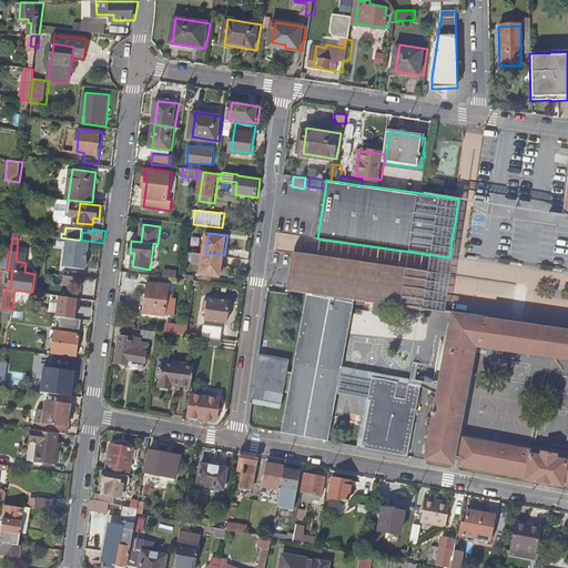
[(80,240),(77,240),(69,239),(64,265),(87,269),(89,253),(102,255),(103,243),(81,240),(80,240)]
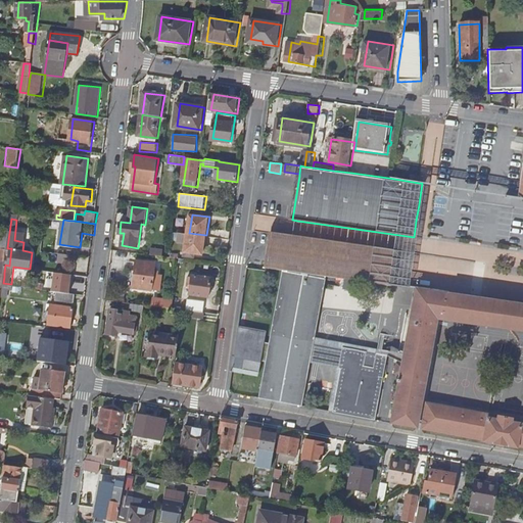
[(399,235),(297,221),(294,237),(397,251),(399,235)]
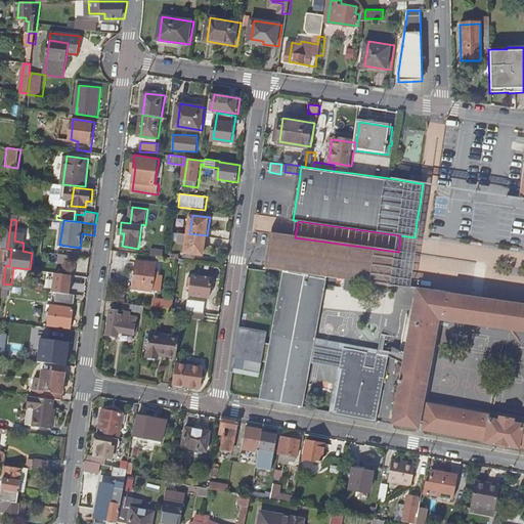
[(207,235),(189,233),(182,232),(181,242),(188,243),(187,252),(204,254),(207,235)]
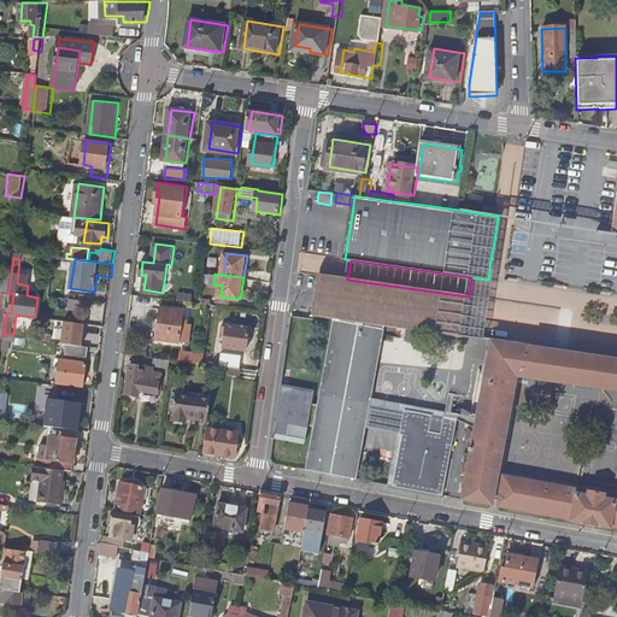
[(469,297),(347,280),(318,275),(313,316),(335,319),(371,324),(399,329),(464,338),(468,316),(470,297),(469,297)]
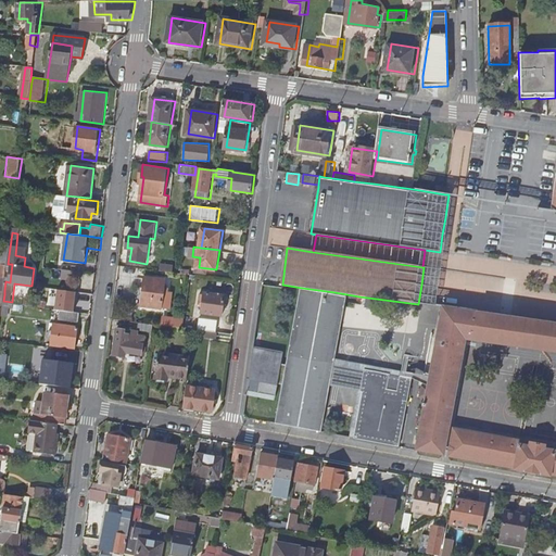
[(62,278),(81,280),(83,270),(63,268),(62,278)]
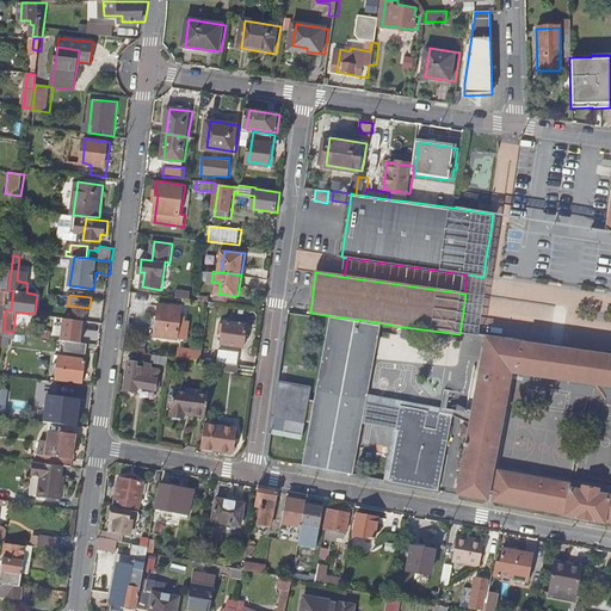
[(179,335),(183,307),(161,303),(160,314),(154,313),(152,333),(179,335)]
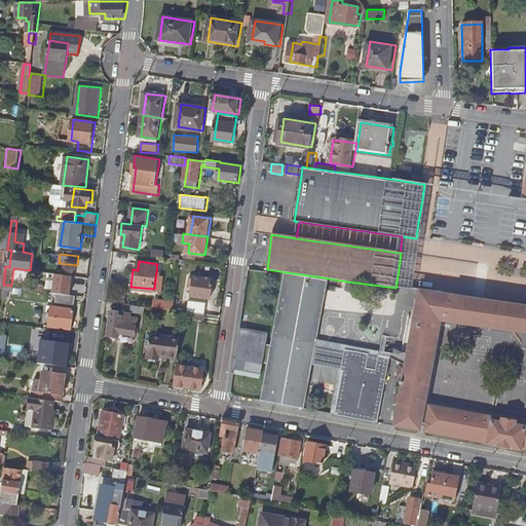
[(58,292),(70,294),(73,275),(55,273),(53,292),(58,292)]
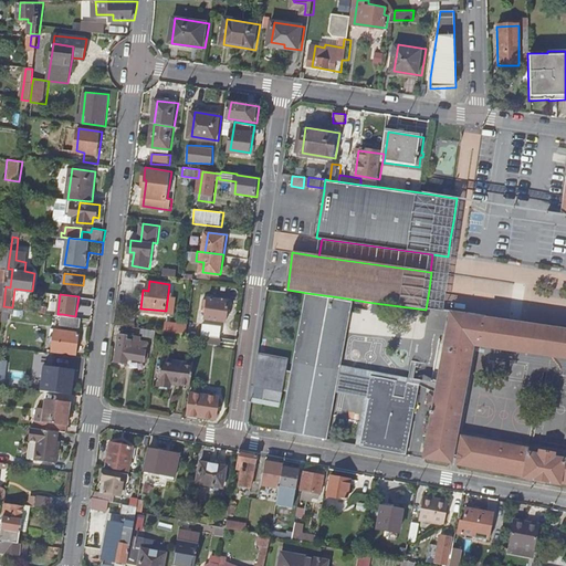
[(228,321),(231,299),(210,295),(207,318),(228,321)]
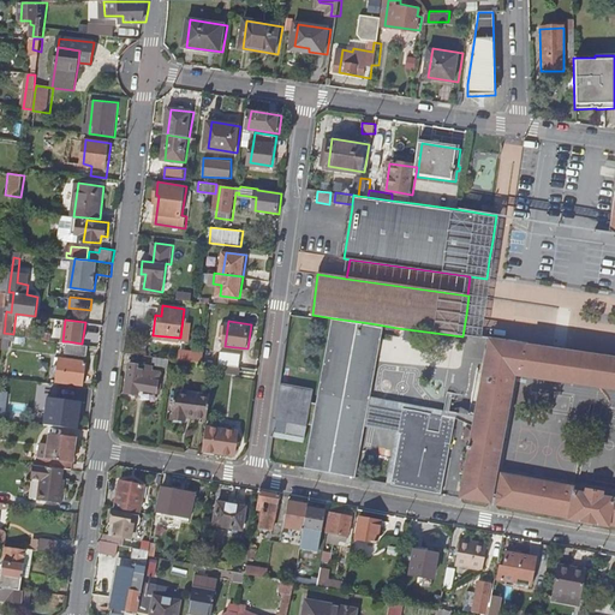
[(310,425),(303,470),(353,479),(363,428),(369,398),(382,329),(330,321),(318,381),(315,404),(310,402),(312,394),(279,388),(272,439),(273,439),(302,443),(306,424),(310,425)]
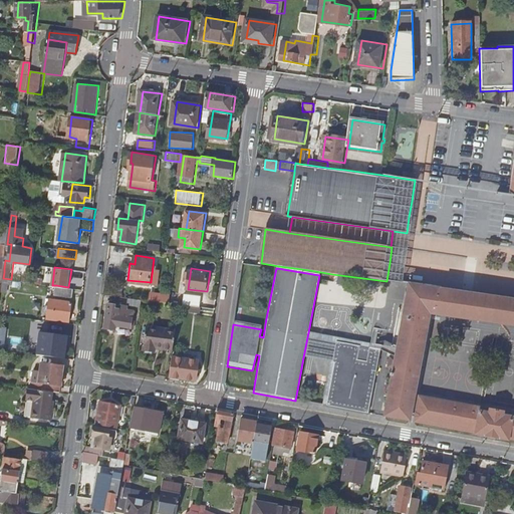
[(351,285),(340,284),(340,295),(351,295),(351,285)]
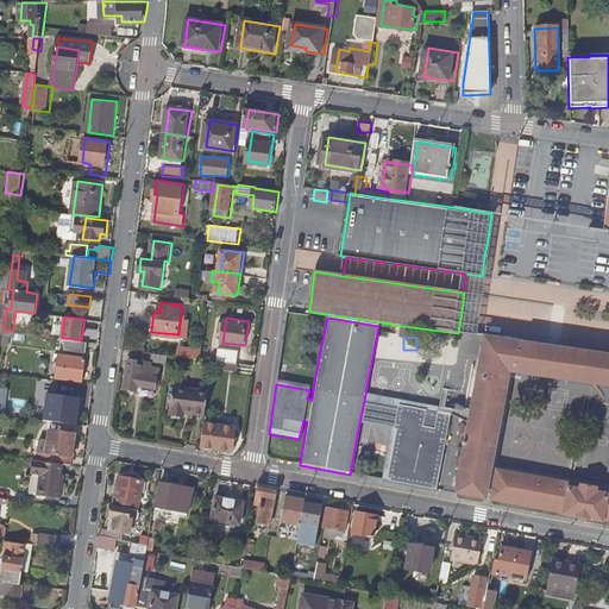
[(81,340),(67,338),(66,349),(87,352),(88,341),(81,340)]
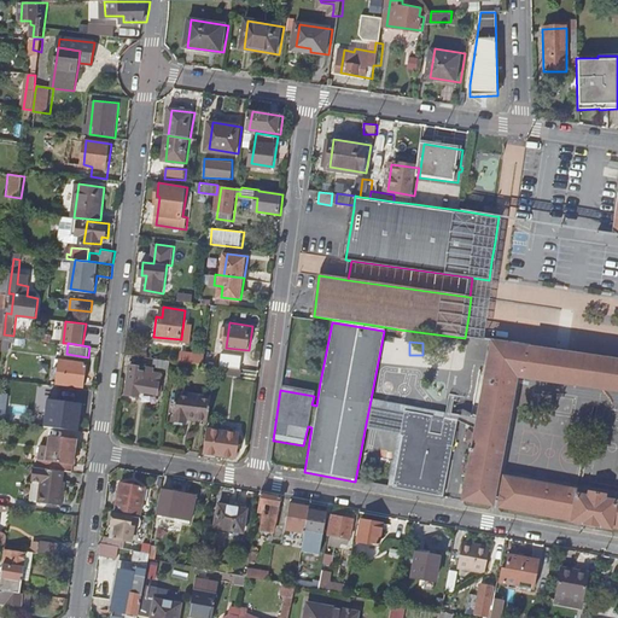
[(450,345),(437,343),(435,356),(448,357),(450,345)]
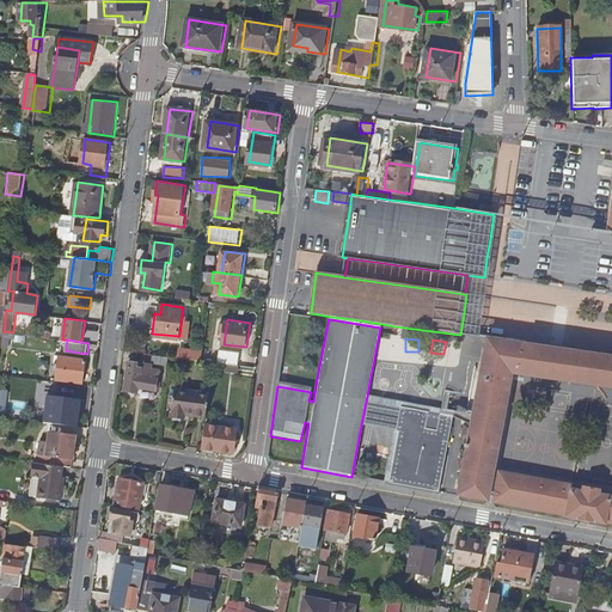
[(460,494),(570,514),(570,515),(607,522),(607,521),(611,521),(611,356),(557,349),(496,341),(489,340),(472,426),(466,424),(464,436),(470,438),(460,494)]
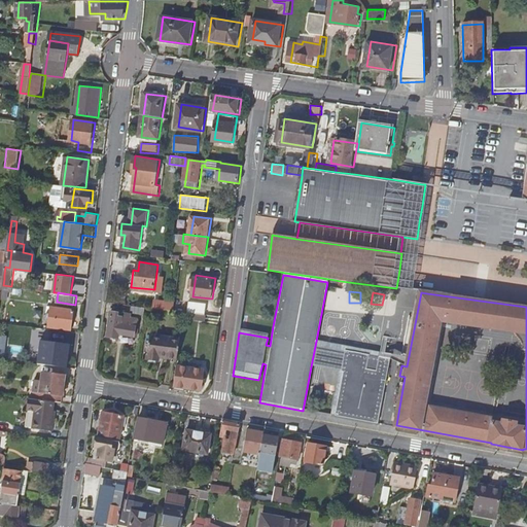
[(396,295),(385,294),(384,305),(395,307),(396,295)]
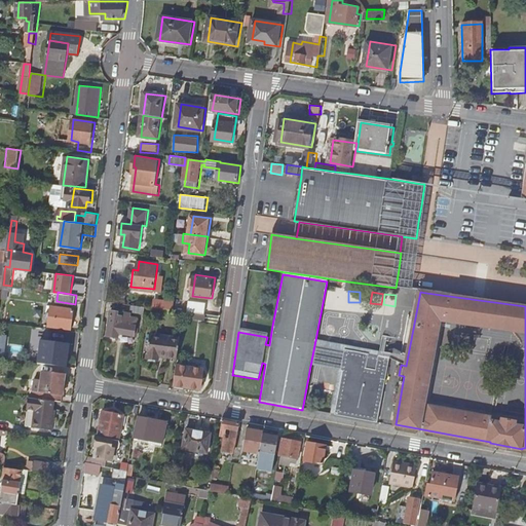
[(164,300),(163,307),(173,308),(174,301),(164,300)]
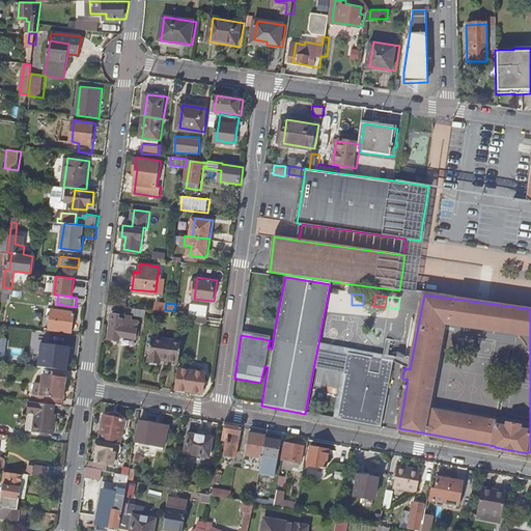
[(148,308),(133,306),(132,313),(147,315),(147,312),(148,308)]
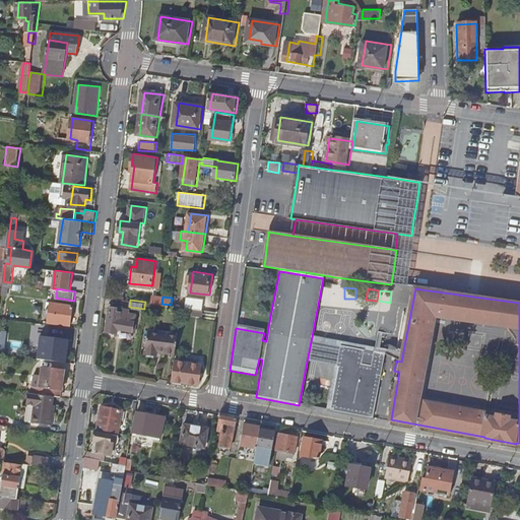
[(71,325),(74,305),(51,302),(48,322),(71,325)]
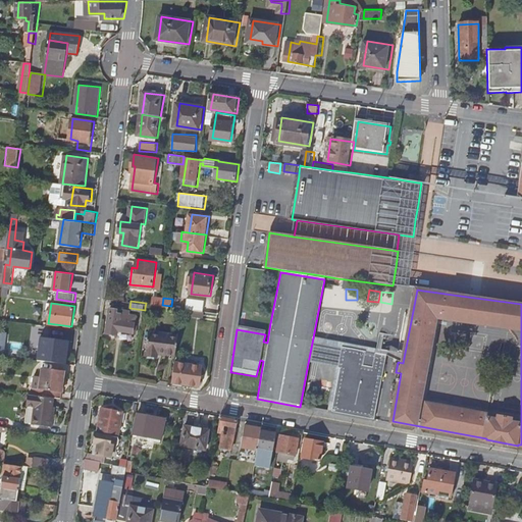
[(206,311),(183,308),(183,314),(205,317),(206,311)]
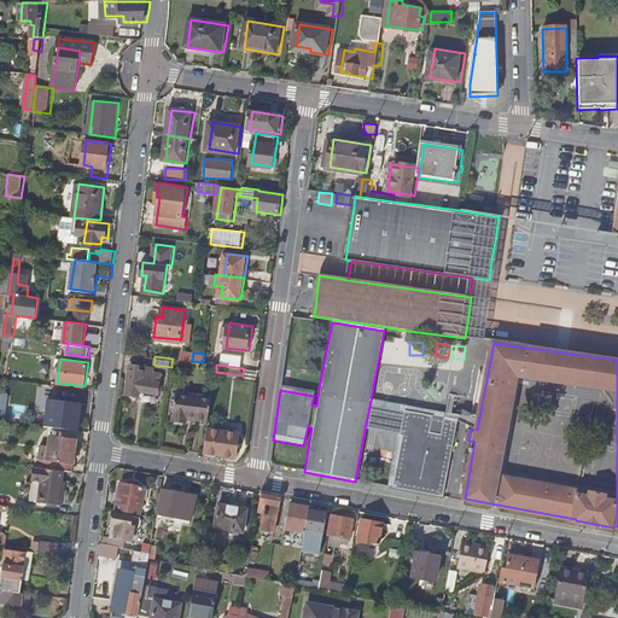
[(153,371),(130,367),(127,391),(139,394),(145,395),(146,391),(158,394),(161,375),(152,373),(153,371)]
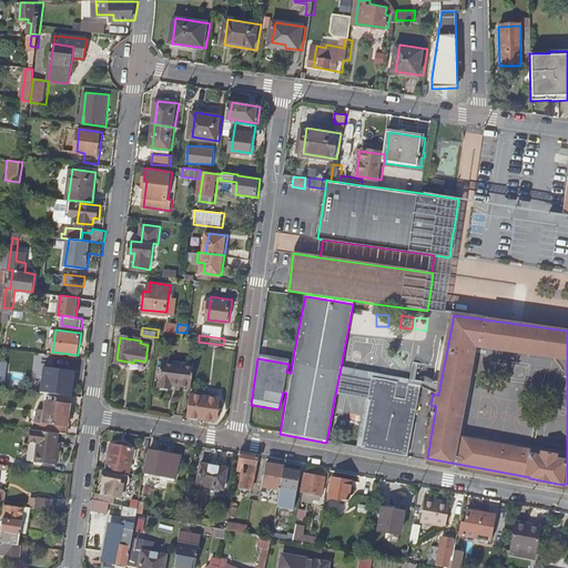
[(257,355),(257,358),(288,364),(288,361),(259,355),(257,355)]
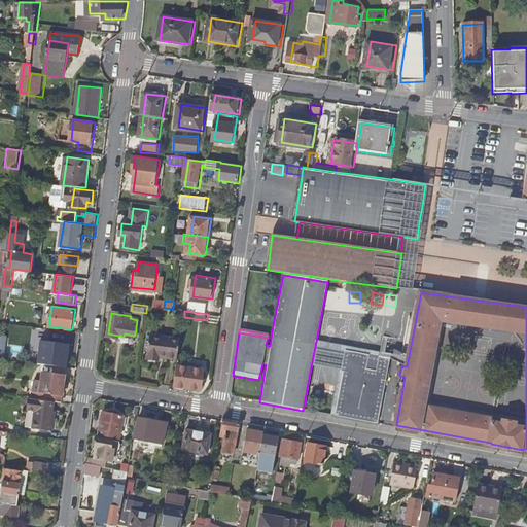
[(178,357),(181,337),(151,332),(147,356),(160,358),(160,355),(178,357)]
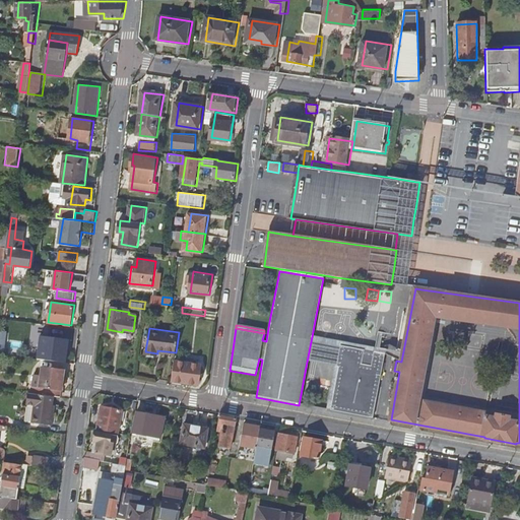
[(38,358),(58,360),(58,359),(66,360),(68,346),(69,341),(69,338),(41,334),(38,358)]
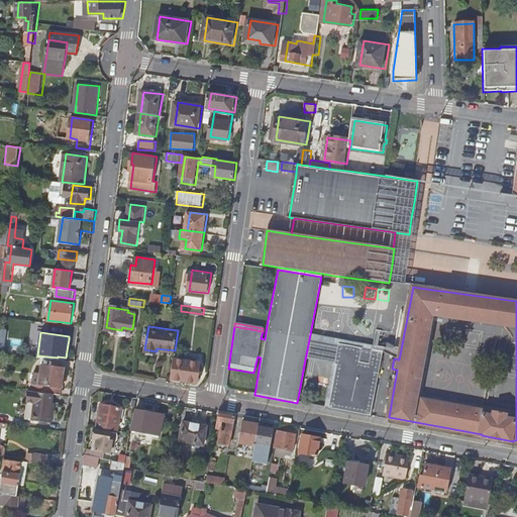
[(310,334),(305,359),(331,365),(327,387),(323,407),(327,408),(335,365),(333,365),(337,343),(370,350),(371,346),(310,334)]
